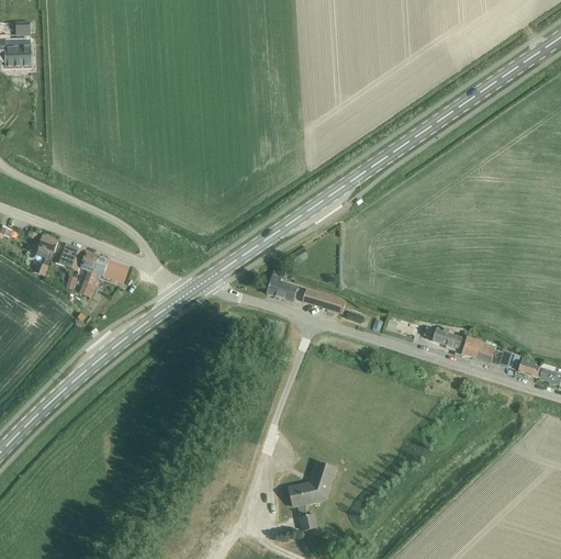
[(34,21),(14,21),(14,34),(29,34),(29,28),(34,28),(34,21)]
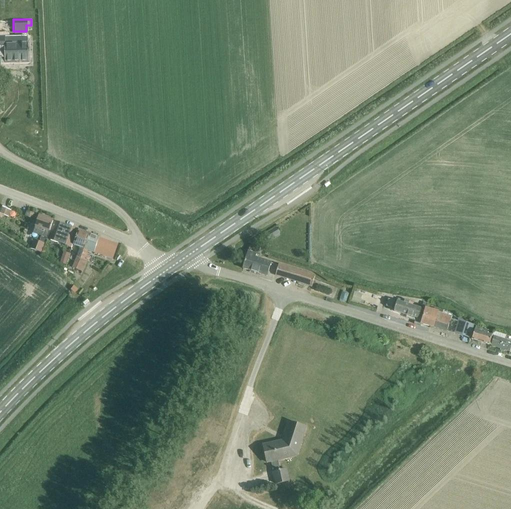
[(3,42),(4,60),(28,60),(27,41),(3,42)]
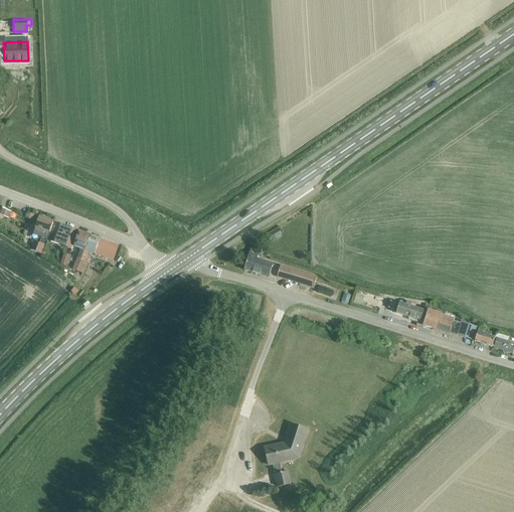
[(1,205),(0,207),(0,213),(7,216),(10,209),(1,205)]
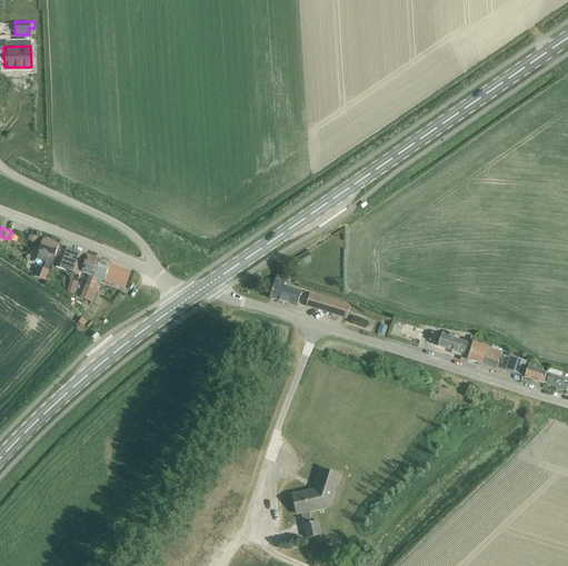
[(37,254),(52,259),(58,244),(42,238),(37,254)]
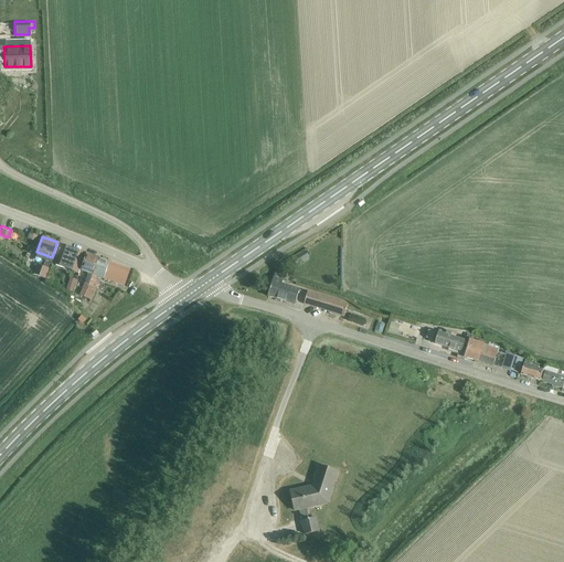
[(64,262),(78,267),(84,252),(60,242),(54,258),(56,258),(55,263),(63,265),(64,262)]
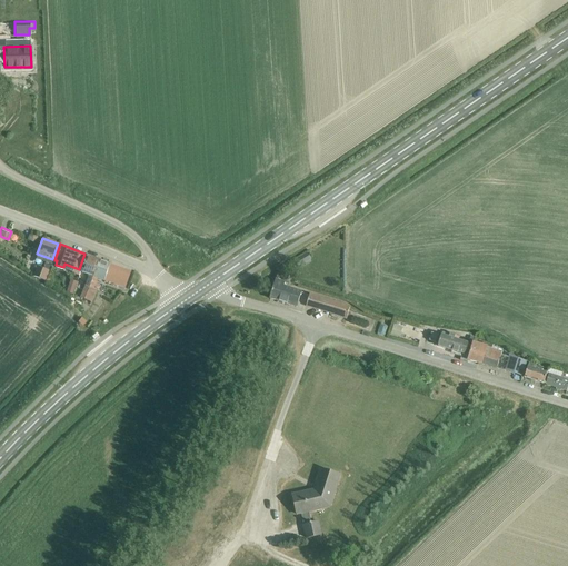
[(79,295),(85,297),(98,258),(87,254),(81,270),(88,272),(85,284),(79,295)]
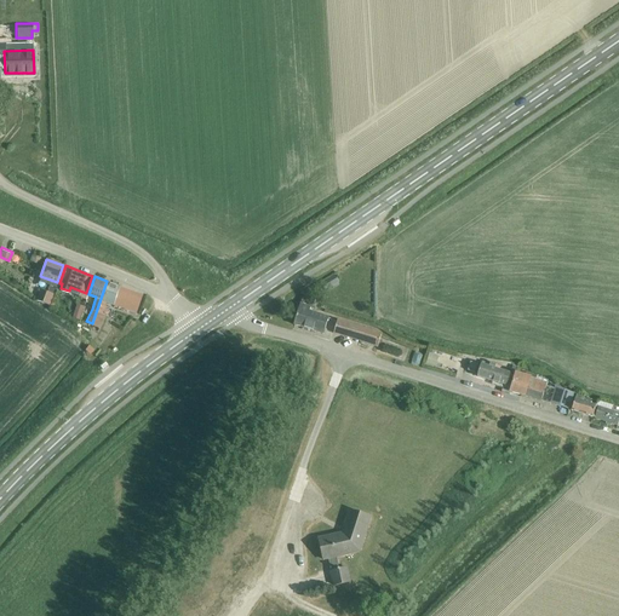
[(107,281),(92,323),(98,326),(104,312),(102,311),(105,300),(113,303),(119,285),(107,281)]
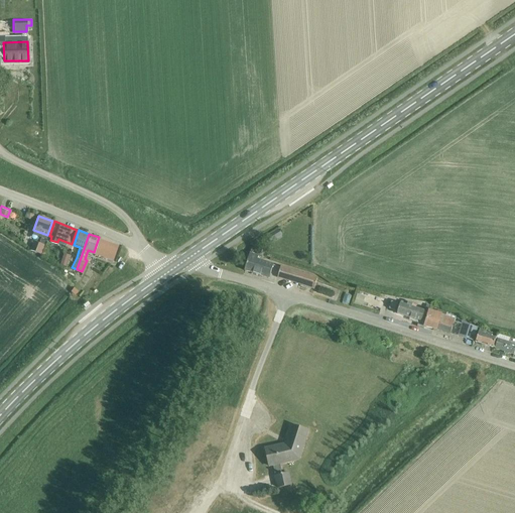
[(94,252),(100,254),(105,240),(99,237),(94,252)]
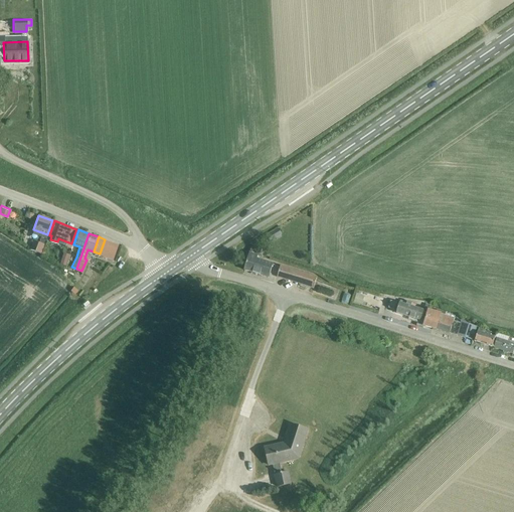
[(32,238),(28,247),(41,252),(44,243),(32,238)]
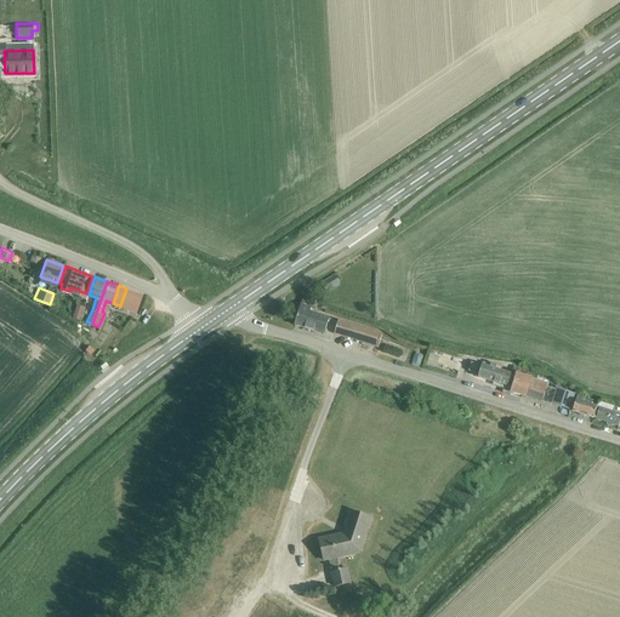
[(129,308),(135,291),(126,289),(120,306),(129,308)]
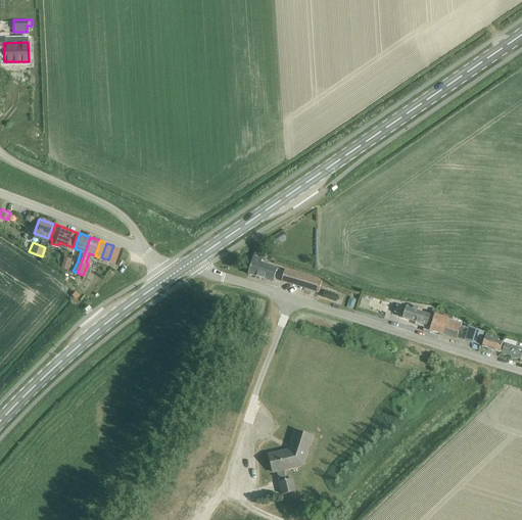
[(108,260),(114,262),(120,247),(113,245),(108,260)]
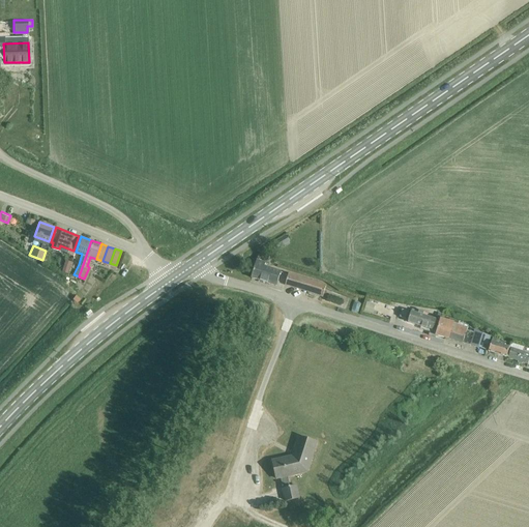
[(251,275),(267,281),(275,284),(280,269),(265,265),(267,261),(256,258),(251,275)]
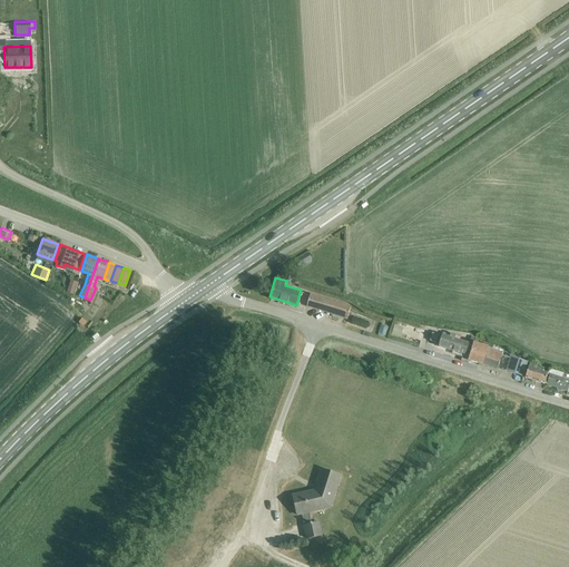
[(310,293),(305,304),(346,316),(350,305),(310,293)]
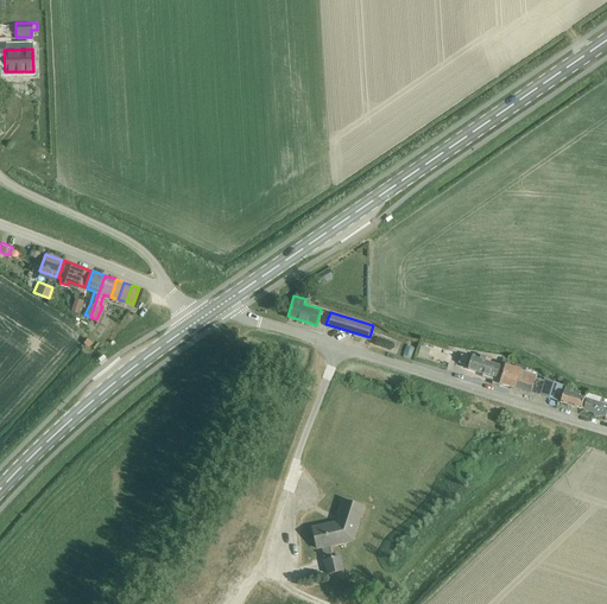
[(416,354),(427,357),(429,347),(419,343),(416,354)]
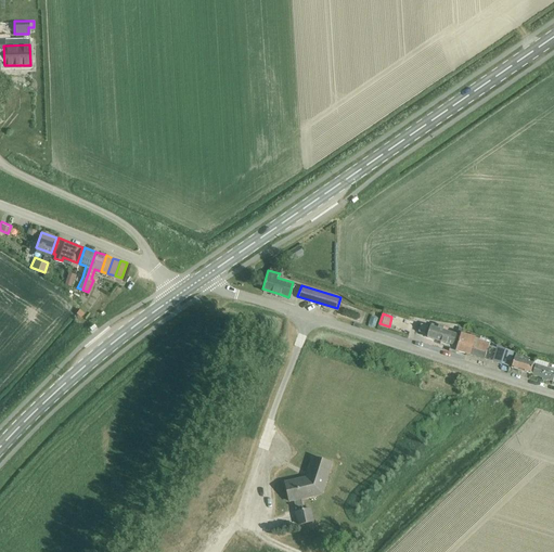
[(426,331),(428,319),(421,318),(419,330),(426,331)]
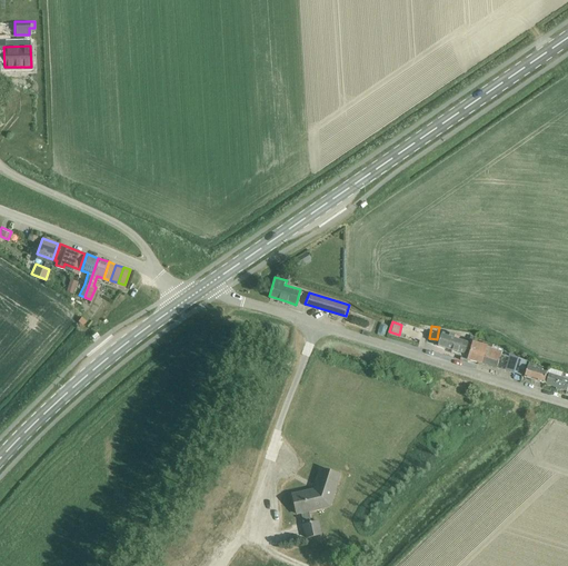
[(437,344),(464,351),(467,341),(452,337),(454,333),(449,330),(447,335),(440,333),(437,344)]
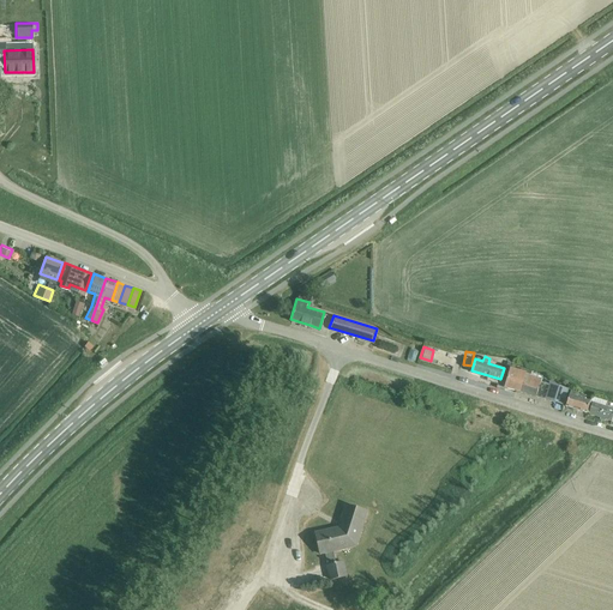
[(545,396),(550,381),(540,378),(540,376),(529,373),(530,370),(520,367),(518,370),(510,367),(504,385),(518,390),(544,397),(545,396)]
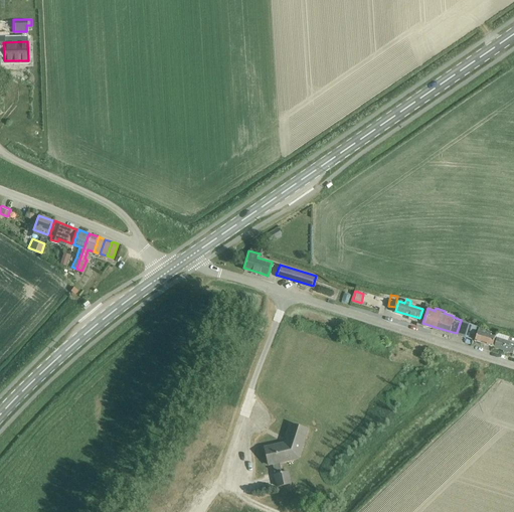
[(476,325),(461,320),(457,332),(472,337),(476,325)]
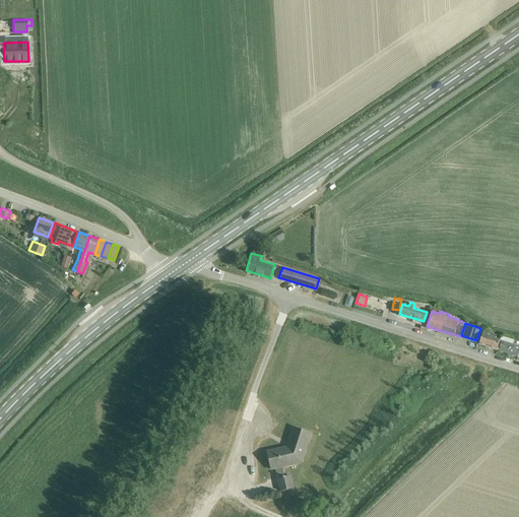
[(477,342),(496,348),(499,338),(481,332),(477,342)]
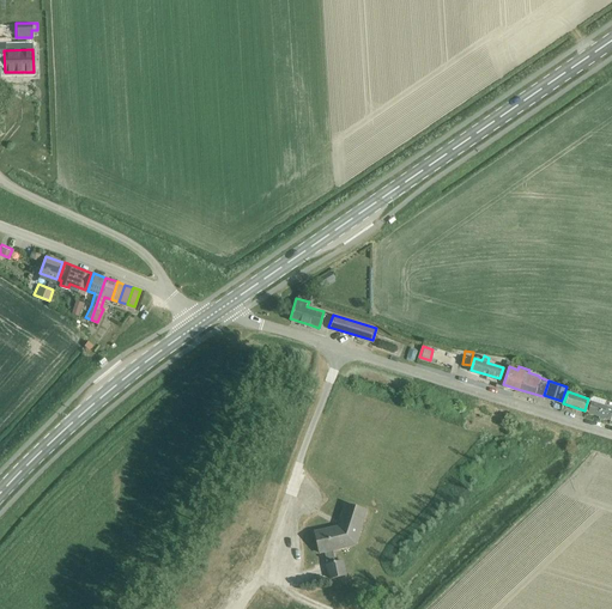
[(587,410),(610,418),(611,408),(611,407),(591,400),(587,410)]
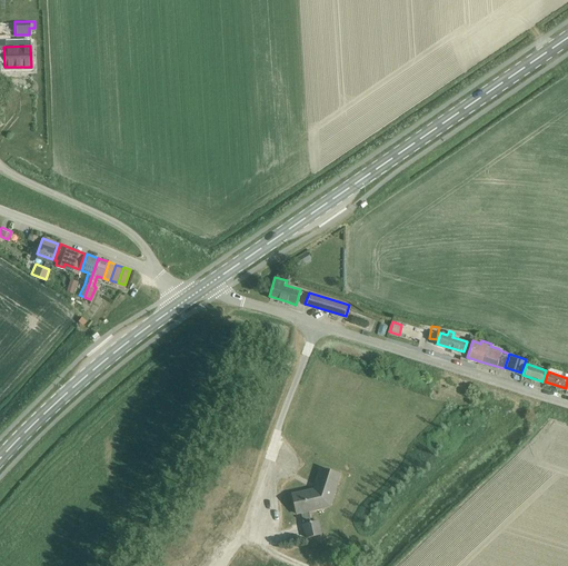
[(329,500),(339,472),(320,466),(315,482),(317,482),(316,487),(315,486),(296,490),(298,502),(294,502),(296,512),(300,510),(306,535),(319,532),(317,519),(310,522),(307,509),(317,507),(316,498),(319,497),(329,500)]
